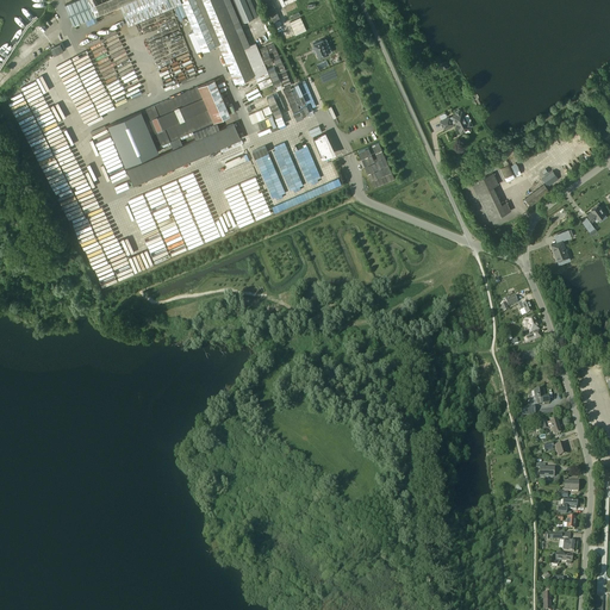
[(73,0),(64,4),(73,25),(95,16),(98,20),(113,13),(119,10),(123,10),(129,24),(182,1),(203,51),(218,44),(235,83),(255,75),(261,88),(273,83),(256,43),(249,45),(241,24),(257,17),(250,0),(73,0)]
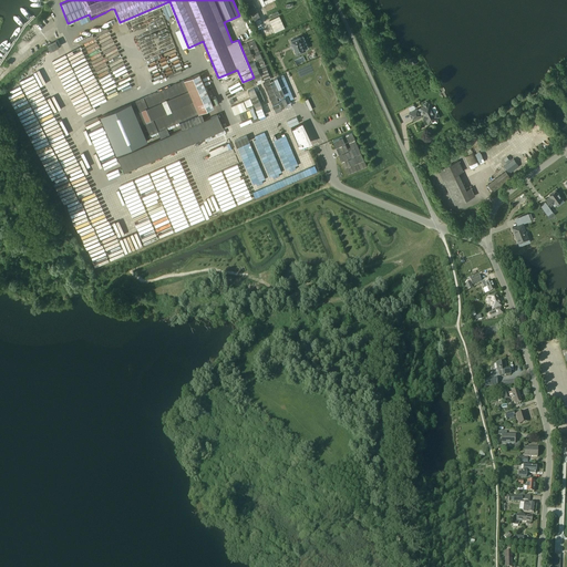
[(300,37),(291,41),(294,45),(292,45),(295,49),(297,53),(306,50),(300,37)]
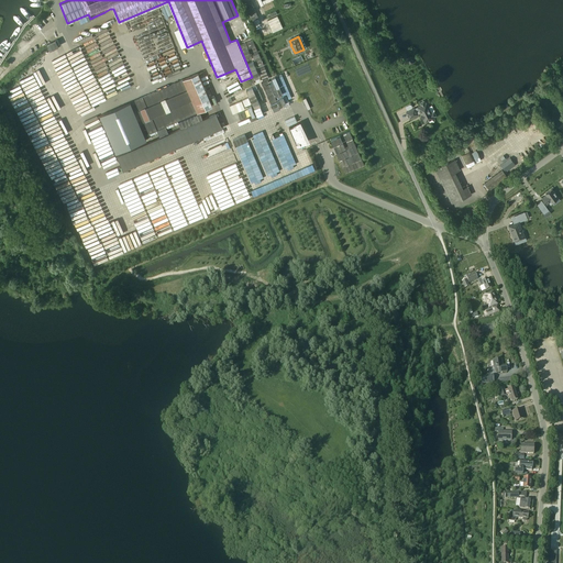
[(56,40),(47,44),(51,50),(58,46),(56,40)]
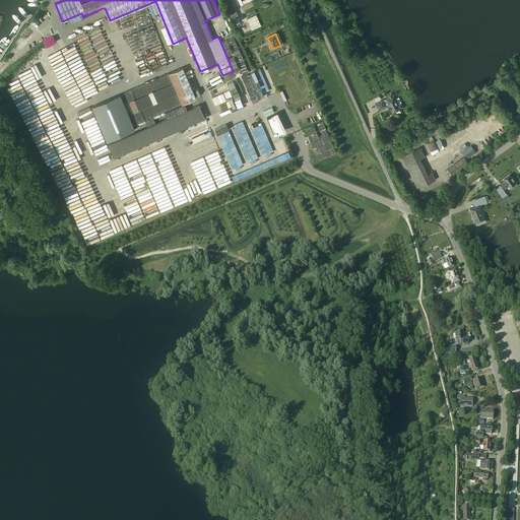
[(147,127),(108,144),(114,157),(205,119),(199,105),(155,123),(152,117),(182,104),(196,98),(183,67),(124,92),(137,123),(136,123),(136,124),(137,126),(145,122),(147,127)]
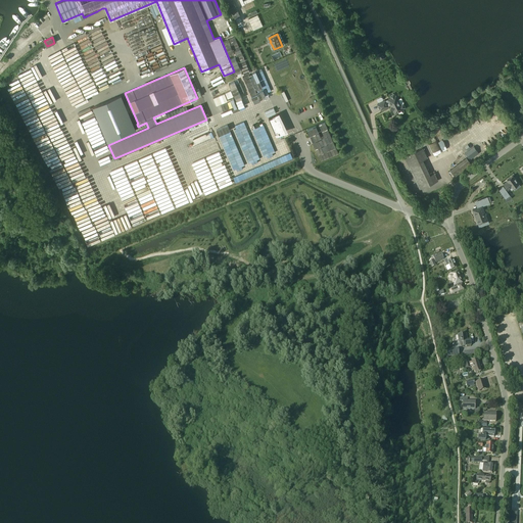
[(253,75),(264,97),(269,95),(258,72),(253,75)]
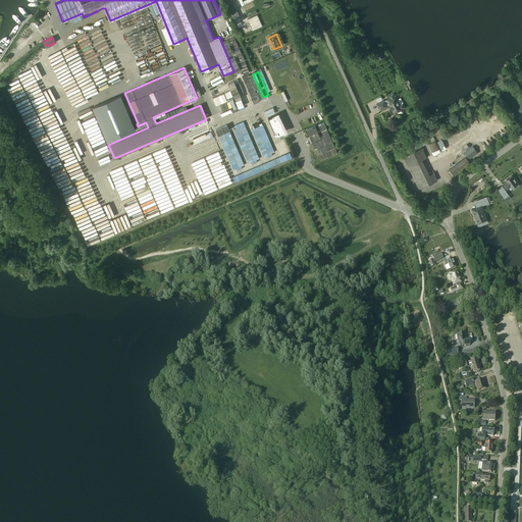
[(403,103),(400,105),(395,96),(393,93),(388,96),(390,98),(387,100),(386,99),(376,104),(379,110),(386,106),(389,104),(394,113),(402,109),(405,107),(403,103)]
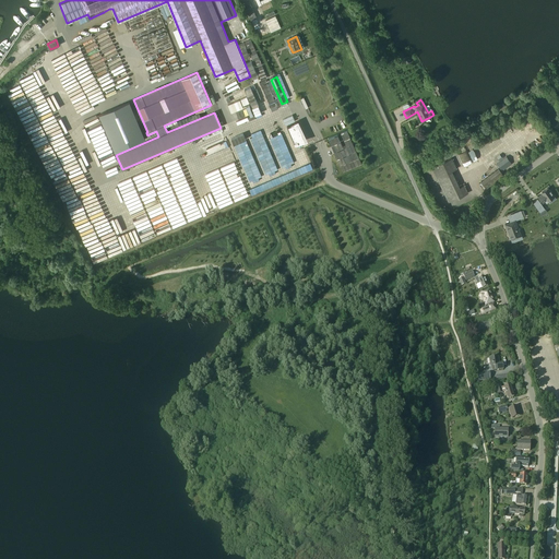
[(129,102),(99,115),(113,145),(115,152),(145,140),(143,134),(129,102)]
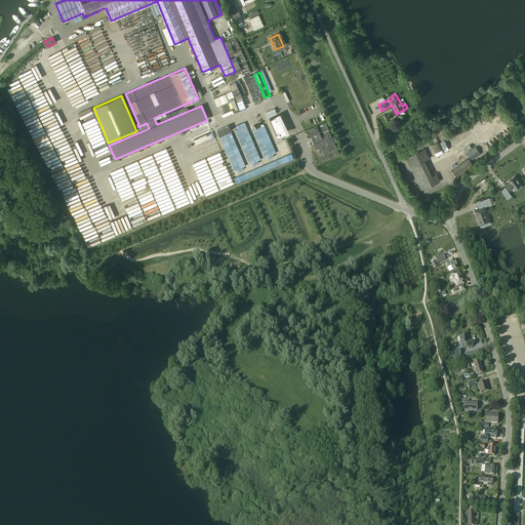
[(227,118),(267,104),(265,97),(225,113),(227,118)]
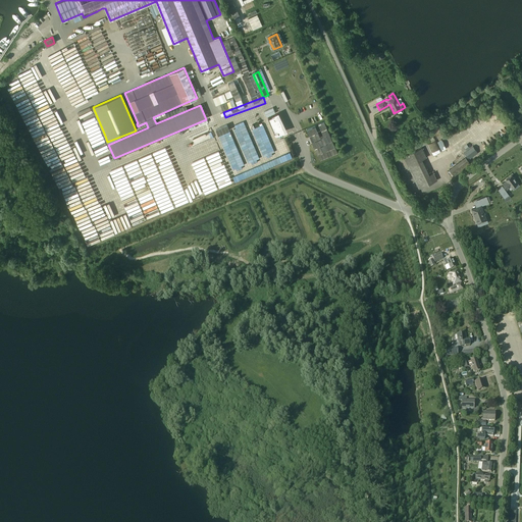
[(277,114),(271,117),(277,132),(274,133),(275,135),(278,134),(284,131),(277,114)]
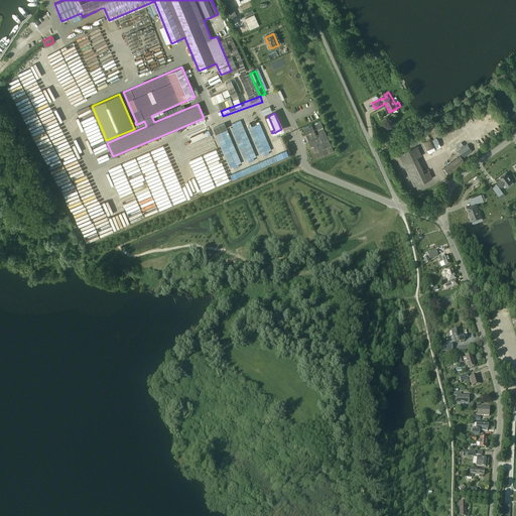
[(244,122),(232,127),(245,161),(256,157),(244,122)]
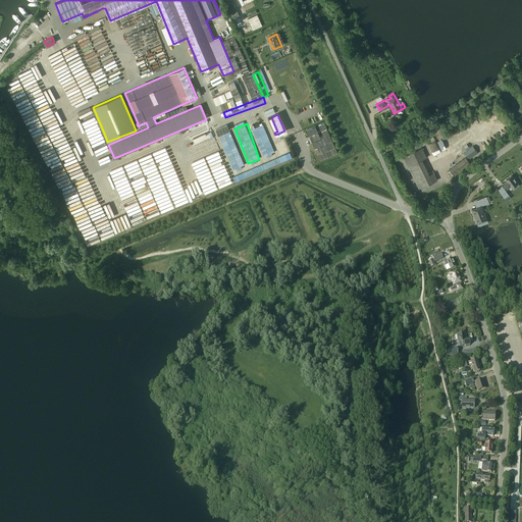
[(253,128),(263,156),(267,155),(267,157),(273,155),(272,153),(274,152),(264,124),(253,128)]
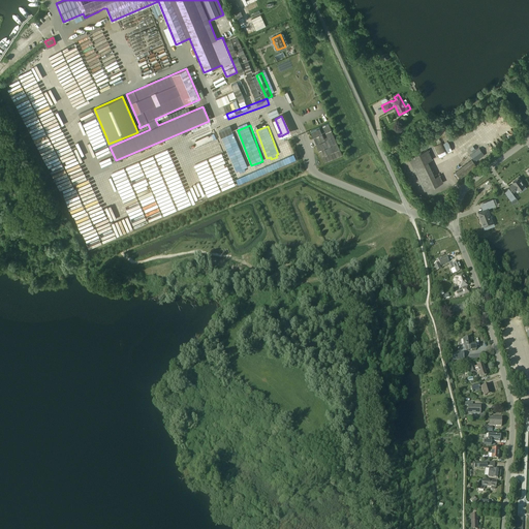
[(234,132),(228,134),(242,169),(247,167),(234,132)]
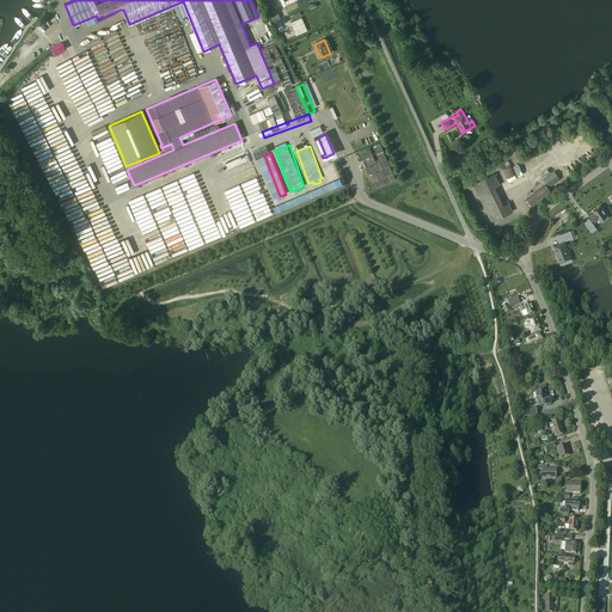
[(255,176),(259,191),(273,187),(262,157),(255,159),(259,175),(255,176)]
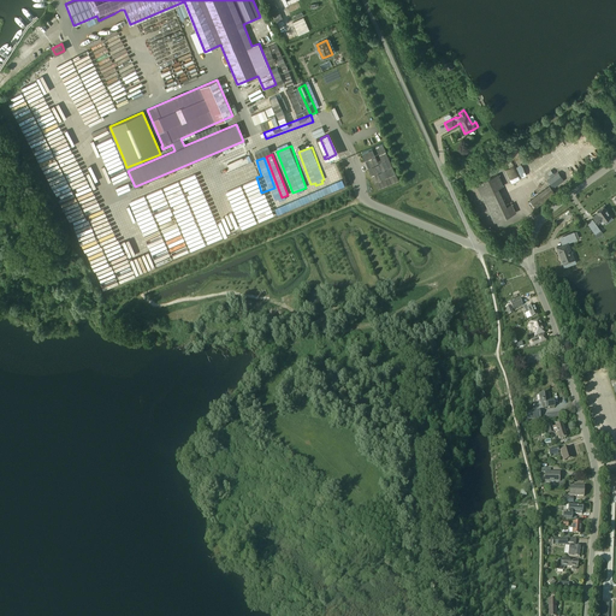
[(522,178),(527,176),(522,164),(516,166),(522,178)]
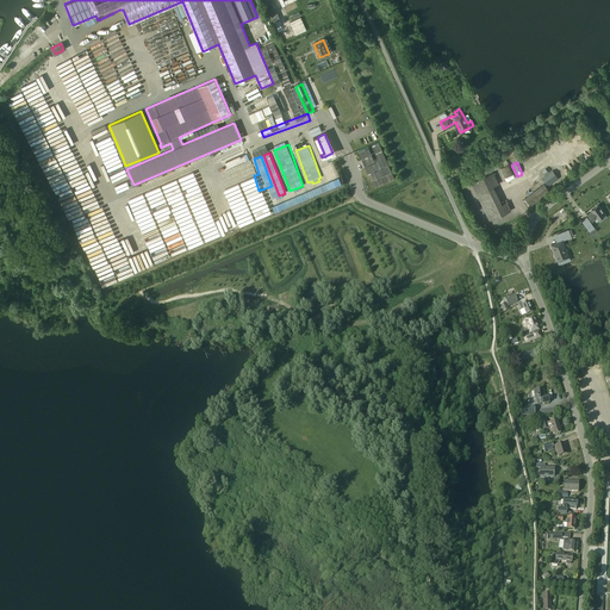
[(500,167),(505,181),(515,178),(510,165),(500,167)]
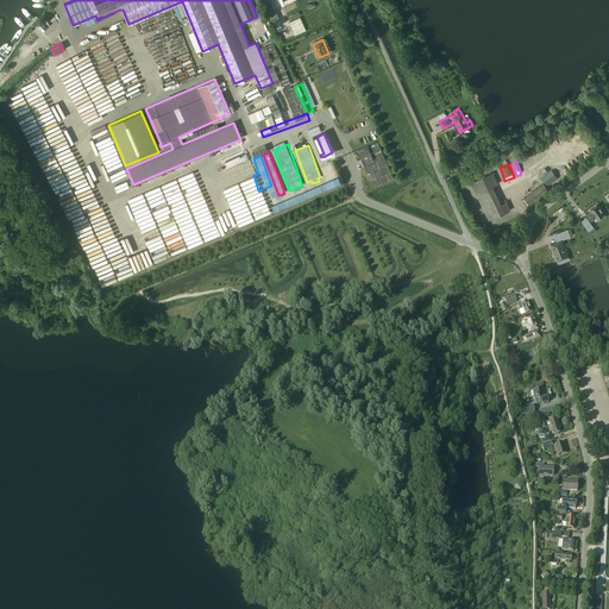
[(558,179),(552,170),(541,179),(547,187),(558,179)]
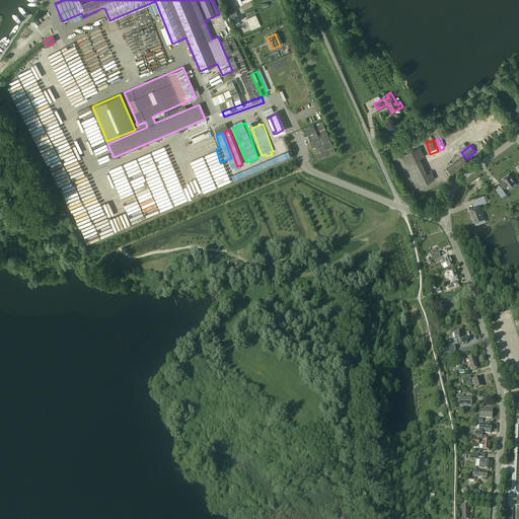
[(140,147),(134,149),(139,161),(144,159),(140,147)]
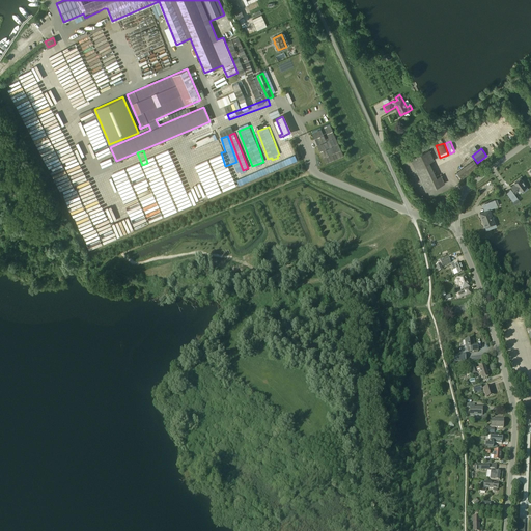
[(434,160),(429,150),(411,160),(426,192),(445,184),(441,176),(437,178),(429,163),(434,160)]
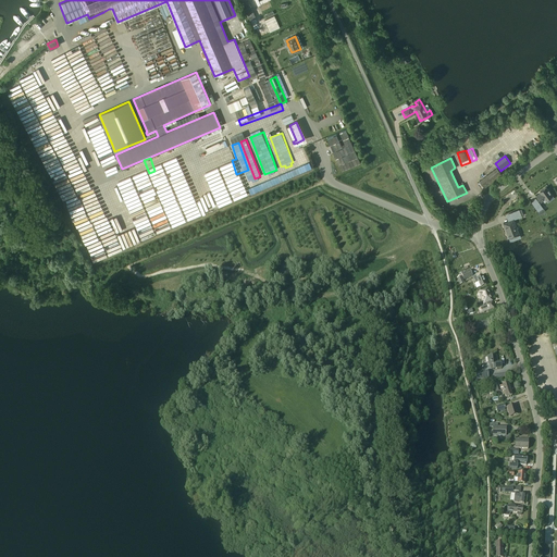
[(188,162),(170,170),(175,183),(194,175),(188,162)]
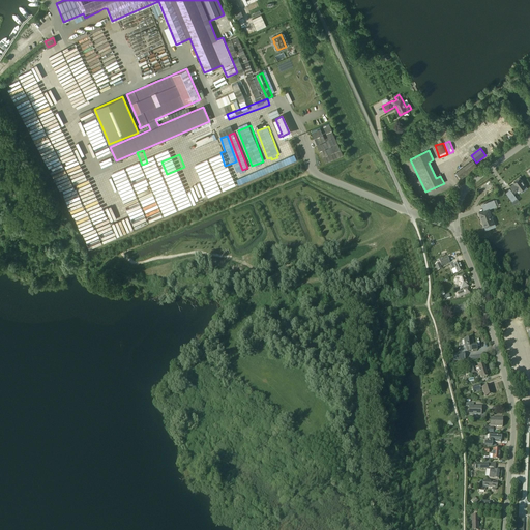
[(295,156),(245,174),(247,180),(297,162),(295,156)]
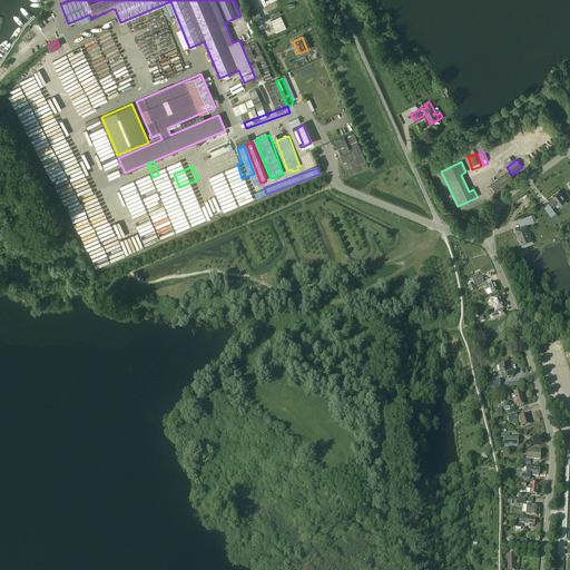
[(123,170),(117,174),(123,188),(129,186),(123,170)]
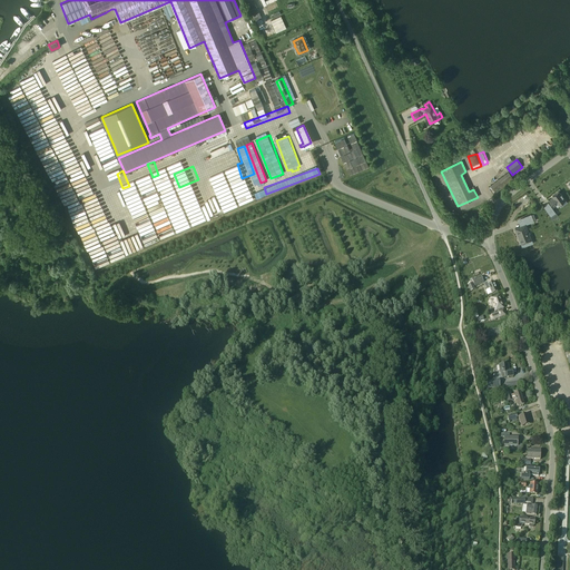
[(125,173),(128,180),(135,178),(131,170),(125,173)]
